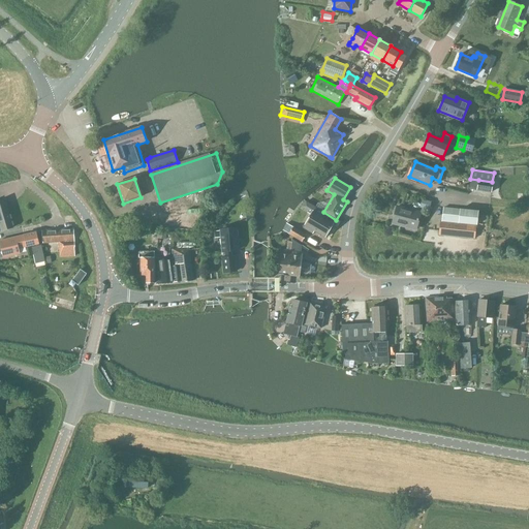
[(478,180),(476,190),(491,192),(492,182),(478,180)]
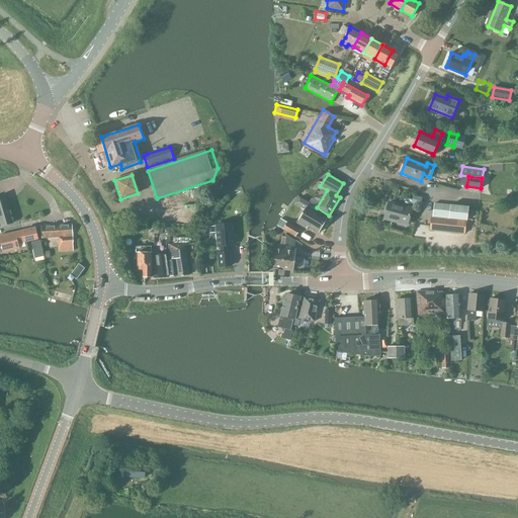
[(413,195),(411,203),(420,205),(422,197),(413,195)]
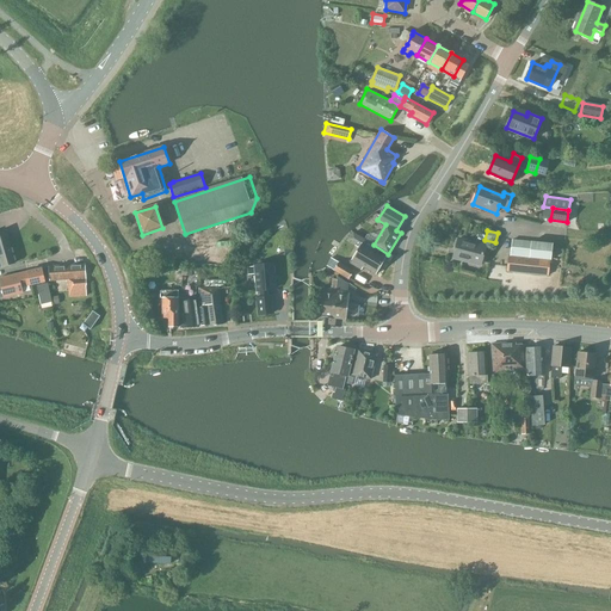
[(0,267),(16,263),(6,232),(0,233),(0,267)]
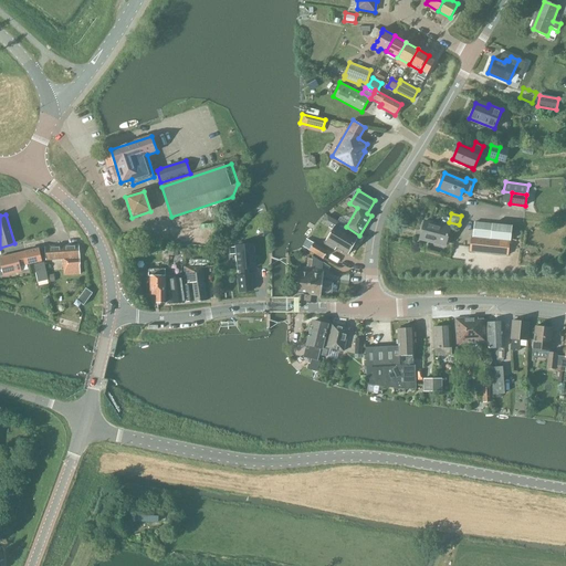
[(420,239),(444,244),(449,227),(423,220),(421,230),(422,230),(420,239)]
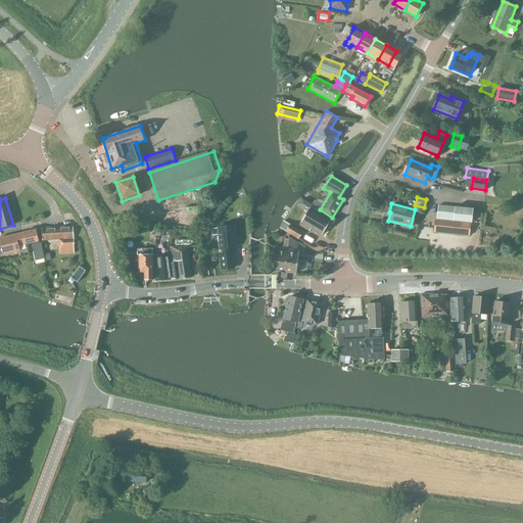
[(473,208),(455,207),(438,204),(436,219),(435,218),(433,232),(469,236),(473,208)]
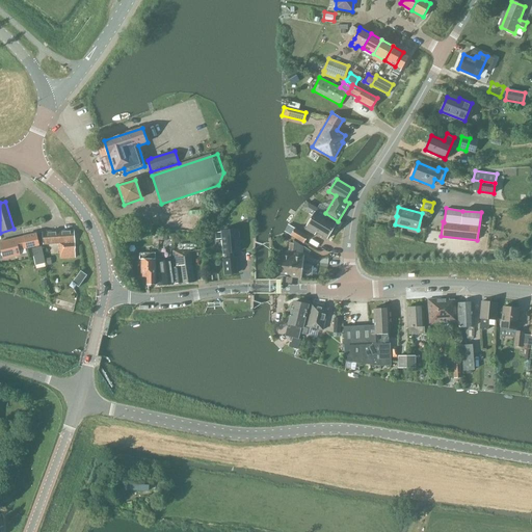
[(317,209),(312,216),(306,227),(307,227),(304,230),(315,235),(316,233),(327,239),(336,224),(329,220),(330,217),(317,209)]
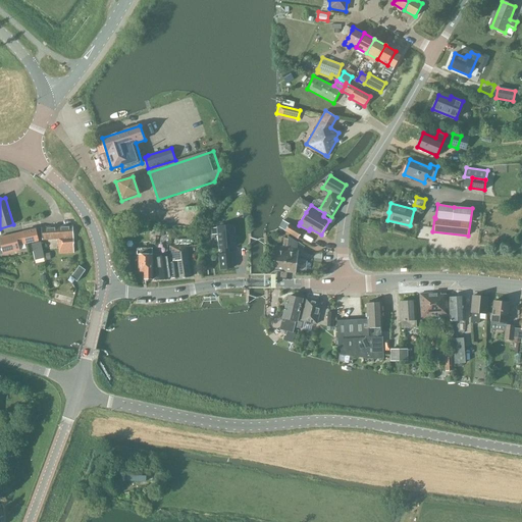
[(281,228),(298,239),(302,232),(285,222),(281,228)]
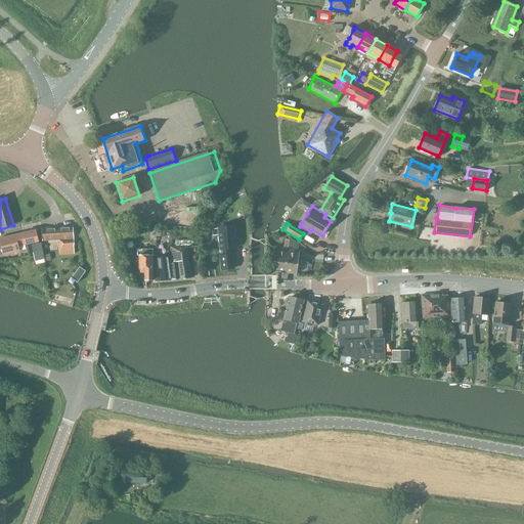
[(73,226),(42,228),(43,241),(62,238),(63,248),(75,247),(73,226)]
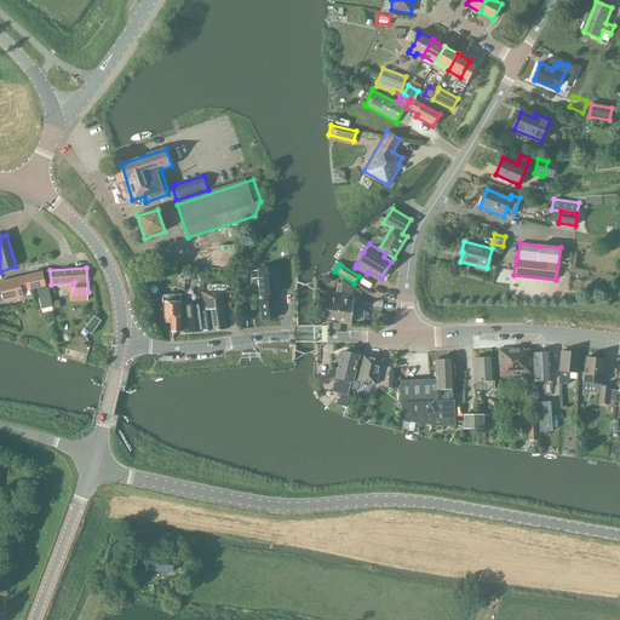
[(260,303),(262,320),(276,319),(275,302),(271,302),(270,294),(279,293),(276,268),(258,270),(260,296),(264,294),(264,302),(260,303)]
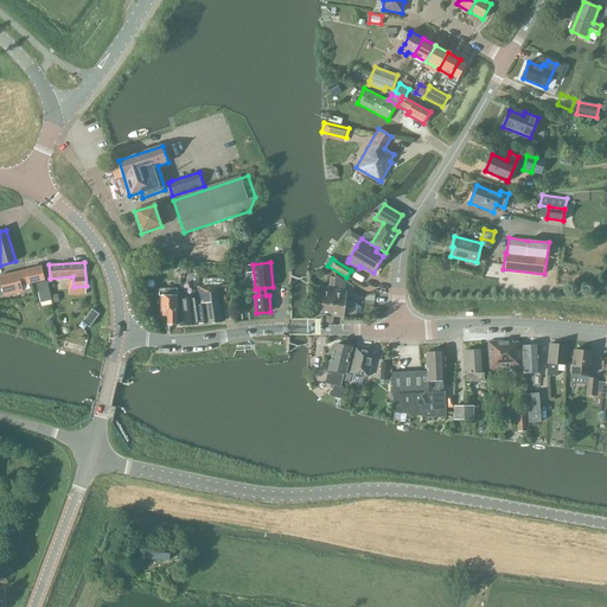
[(42,267),(27,270),(31,283),(38,281),(39,281),(44,280),(42,267)]
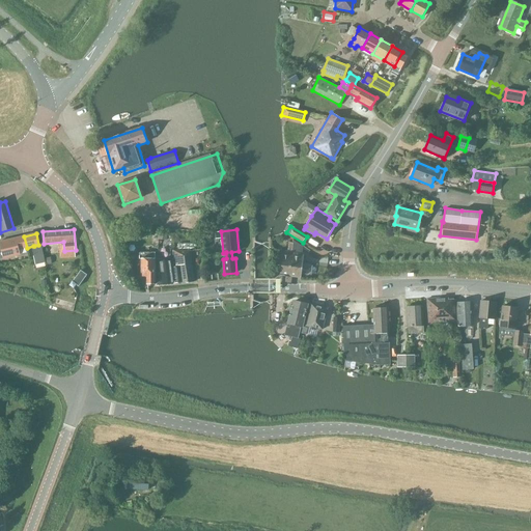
[(24,236),(0,241),(0,242),(4,258),(20,255),(19,250),(27,248),(24,236)]
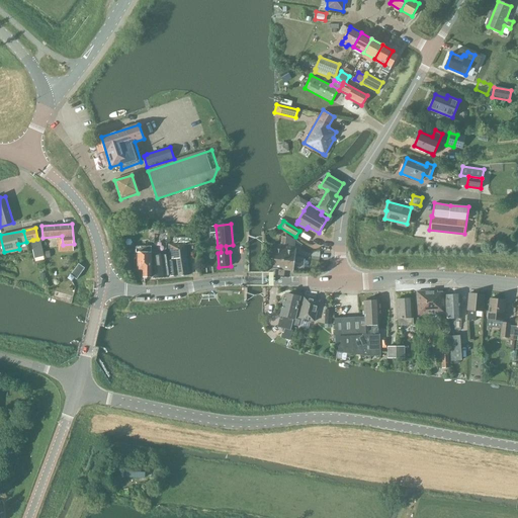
[(33,242),(31,242),(34,258),(44,256),(40,240),(37,241),(37,239),(33,240),(33,242)]
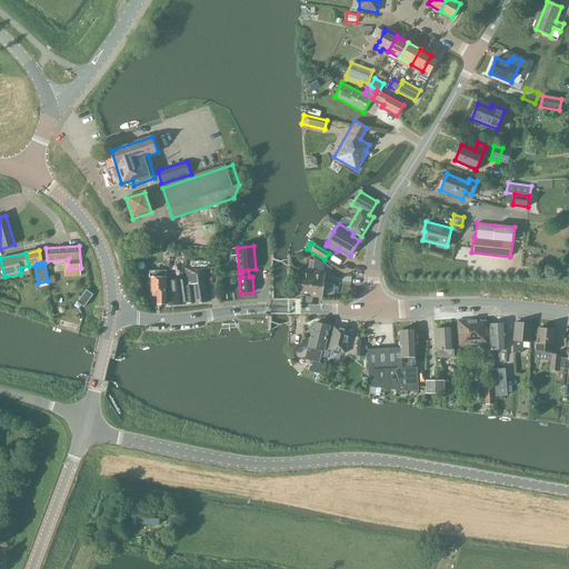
[(318,267),(313,267),(310,297),(322,298),(326,271),(318,270),(318,267)]
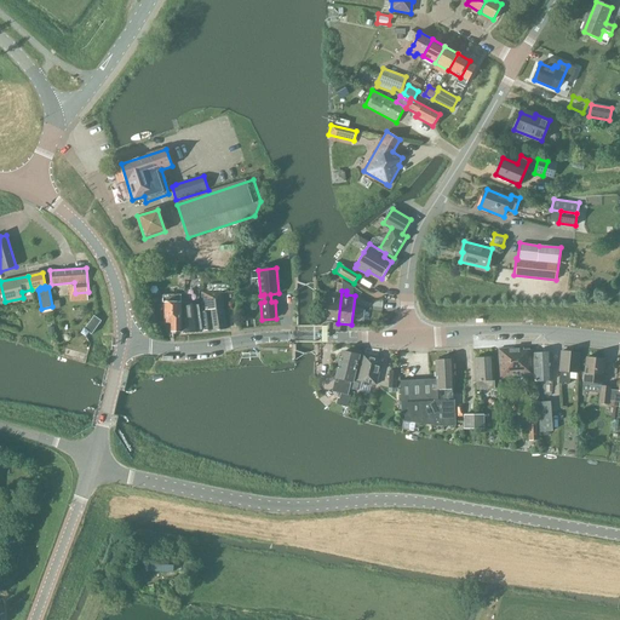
[(342,294),(327,292),(323,321),(338,323),(342,294)]
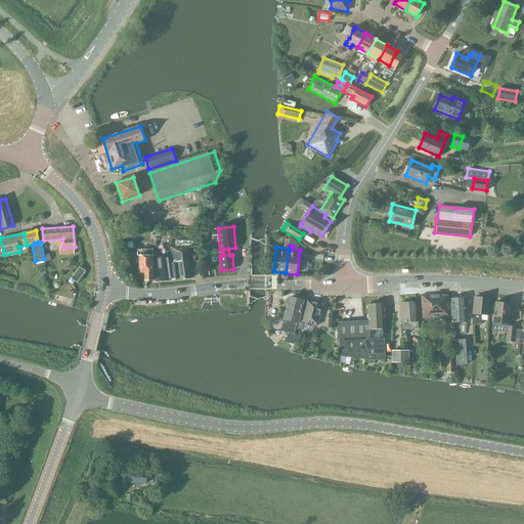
[(172,280),(191,278),(187,248),(171,248),(171,262),(170,262),(172,279),(172,280)]
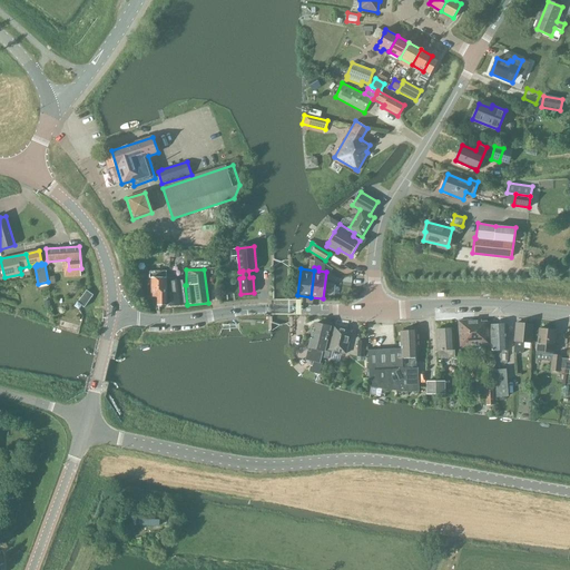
[(157,297),(157,305),(166,305),(166,278),(151,278),(150,297),(157,297)]
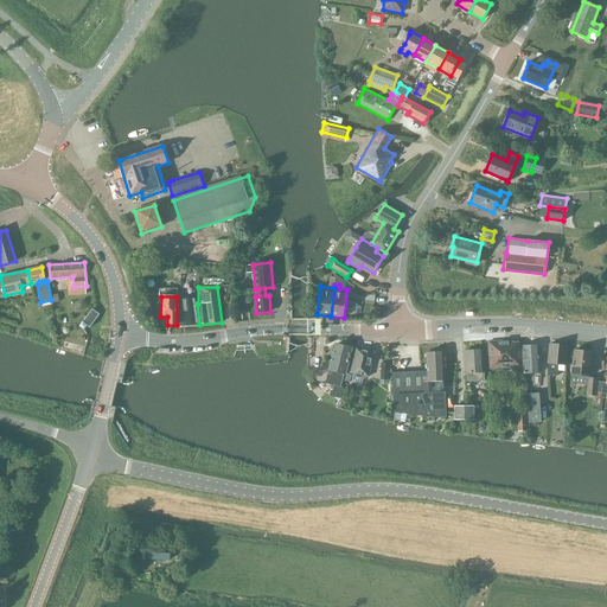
[(197,304),(196,304),(196,298),(178,300),(179,325),(185,325),(199,324),(197,304)]
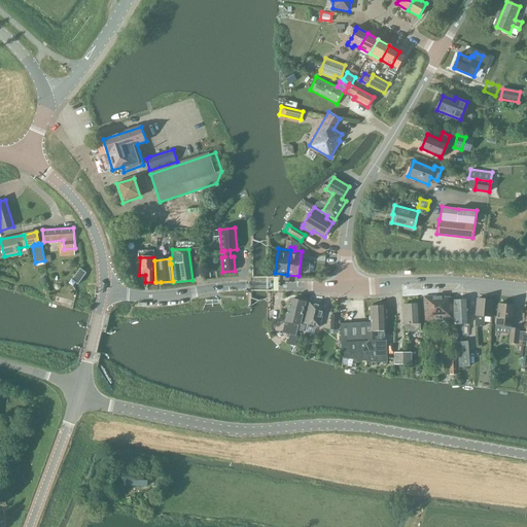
[(73,280),(70,284),(74,286),(76,283),(79,285),(88,274),(81,269),(73,280)]
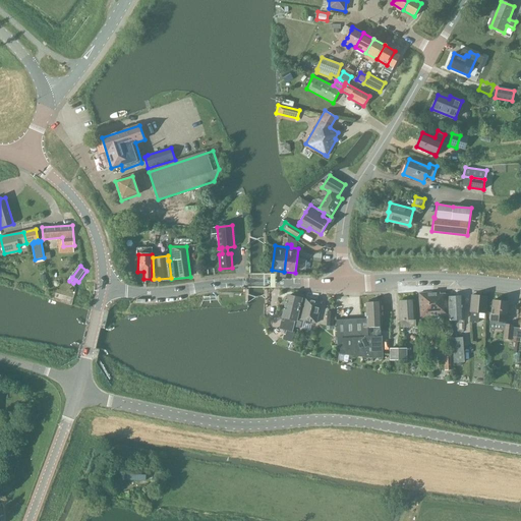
[(422,315),(448,314),(447,294),(441,295),(441,293),(420,294),(422,315)]
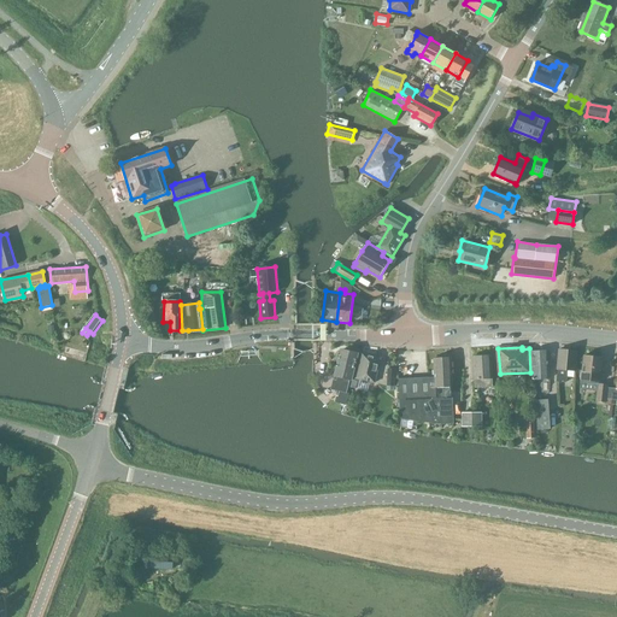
[(577,351),(558,350),(557,370),(556,381),(566,382),(568,371),(575,371),(577,351)]
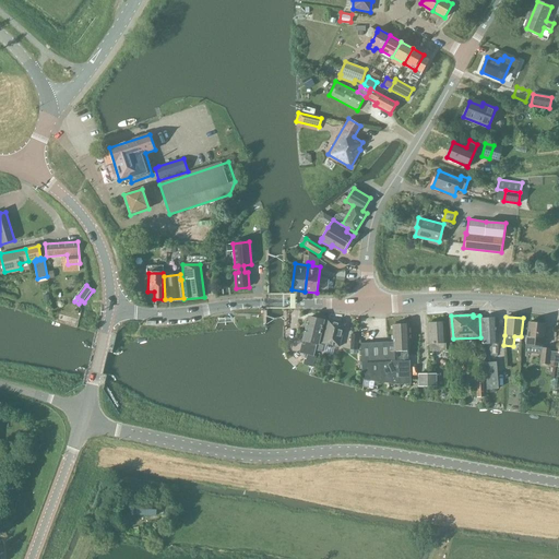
[(301,345),(300,353),(307,354),(313,356),(317,343),(318,343),(322,321),(309,318),(309,320),(307,320),(305,329),(307,329),(305,341),(307,342),(306,346),(301,345)]
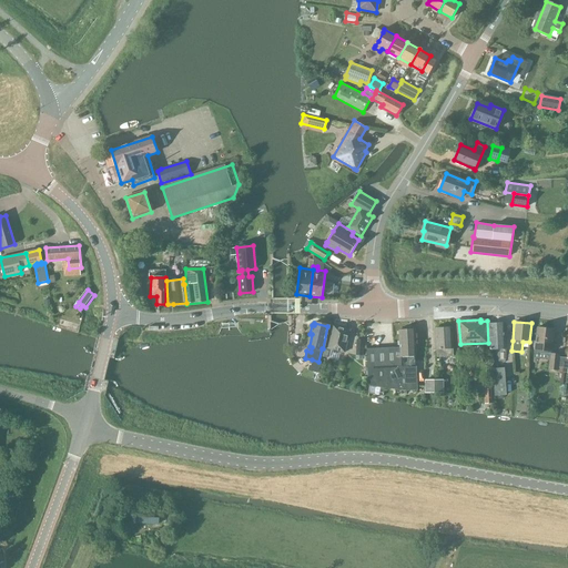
[(490,350),(507,350),(506,323),(489,324),(490,350)]
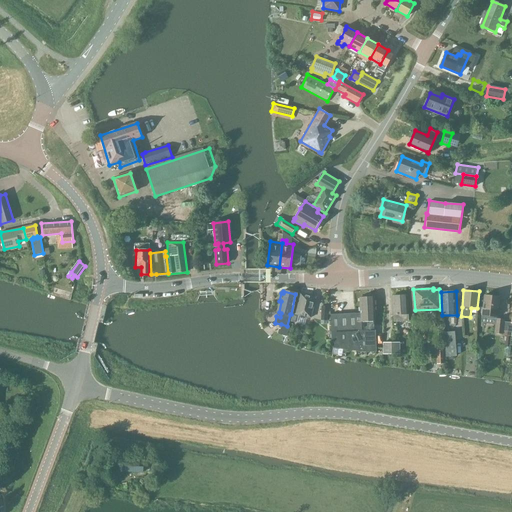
[(300,293),(295,315),(296,315),(311,318),(316,297),(300,293)]
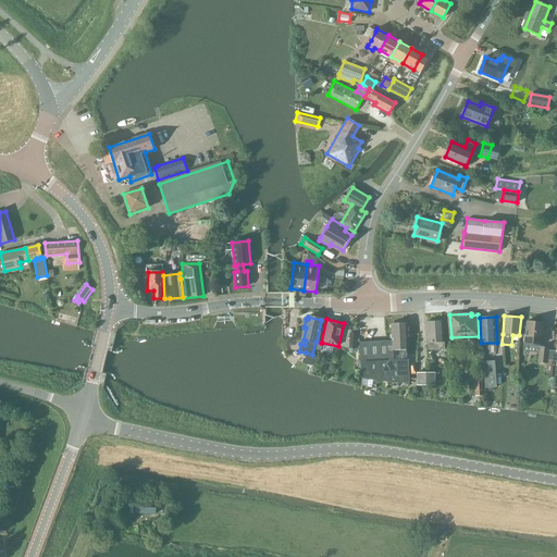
[(444,342),(445,342),(444,321),(442,321),(441,320),(437,320),(435,321),(430,321),(426,324),(428,343),(429,343),(429,349),(444,349),(444,342)]
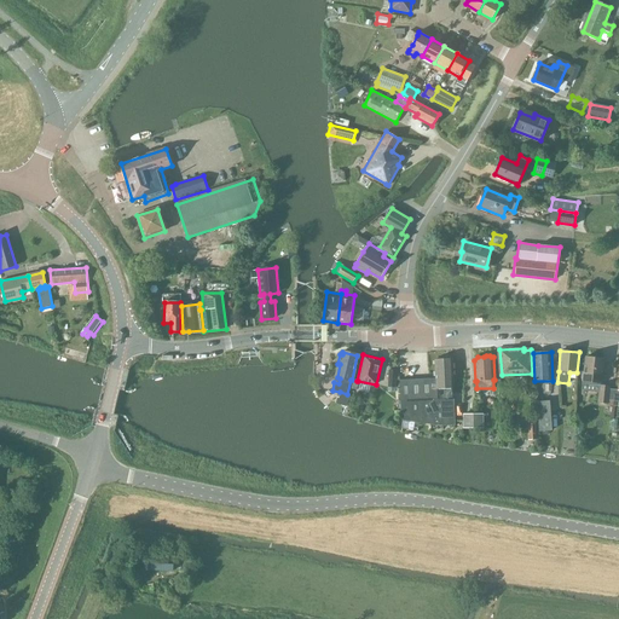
[(585,358),(583,381),(590,382),(590,391),(599,392),(597,403),(607,404),(607,401),(608,389),(608,386),(600,385),(600,382),(602,360),(585,358)]
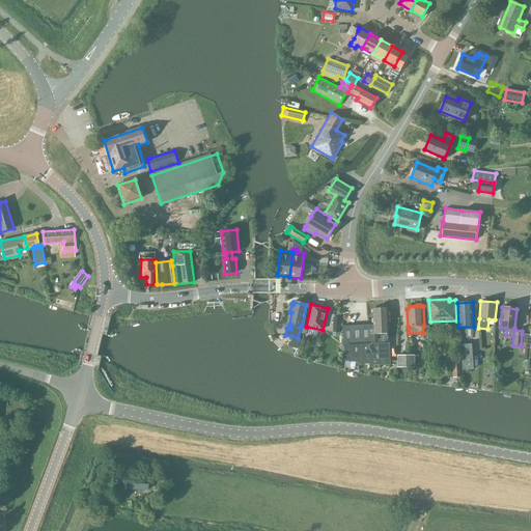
[(373,325),(342,327),(344,360),(358,362),(374,365),(390,364),(388,332),(389,332),(388,309),(380,309),(379,308),(376,308),(375,309),(373,309),(373,325)]
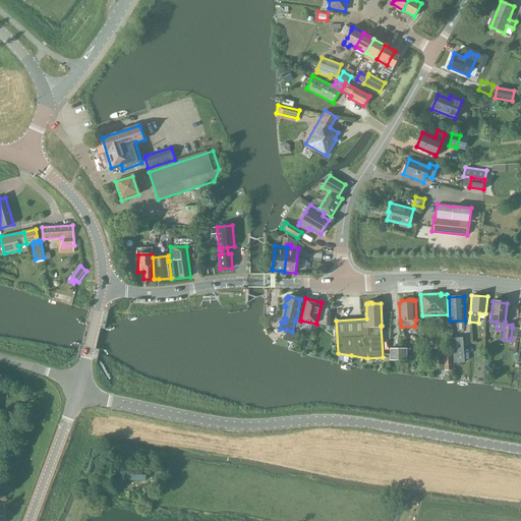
[(284,334),(282,339),(291,341),(294,332),(292,332),(286,330),(285,334),(284,334)]
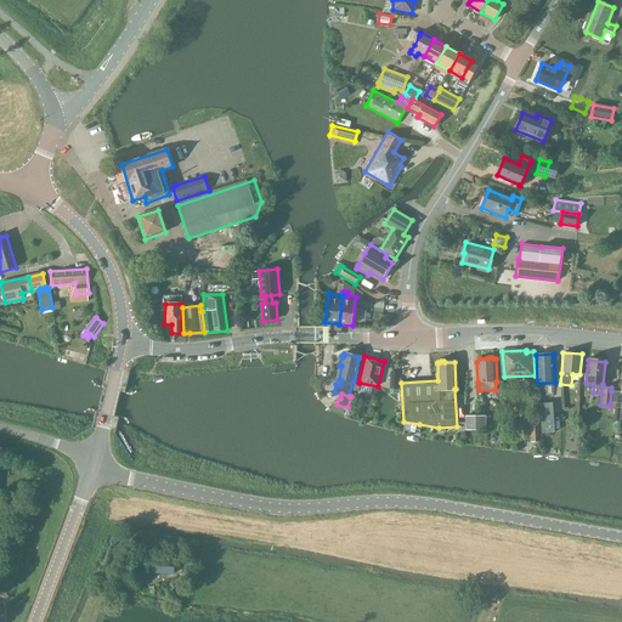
[(554,433),(552,402),(539,403),(542,433),(554,433)]
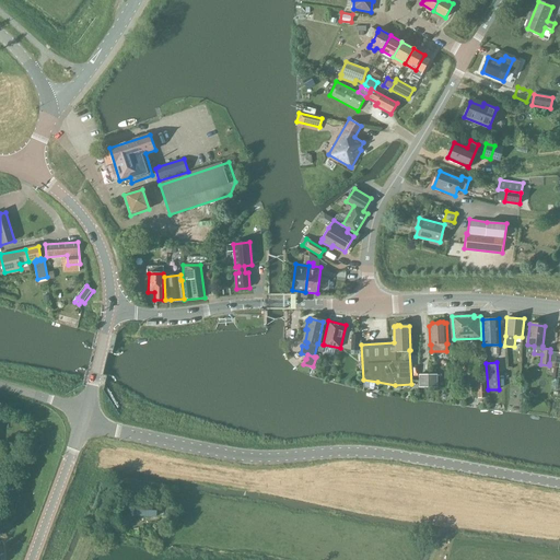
[(420,387),(438,387),(438,375),(420,375),(420,387)]
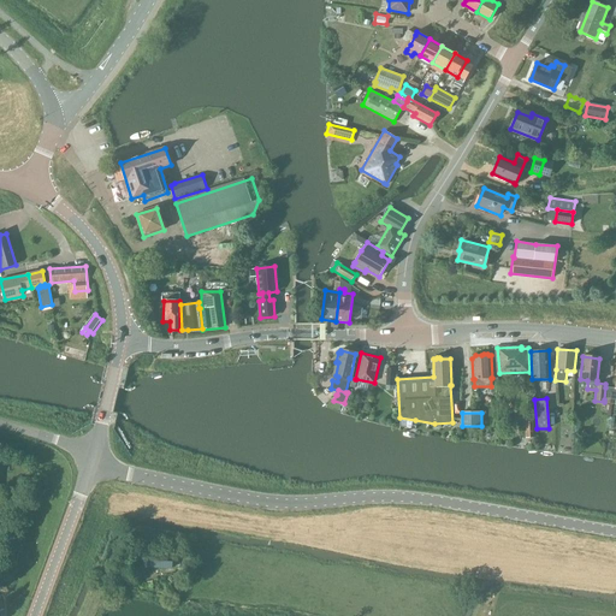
[(533,416),(525,418),(525,438),(534,438),(533,416)]
